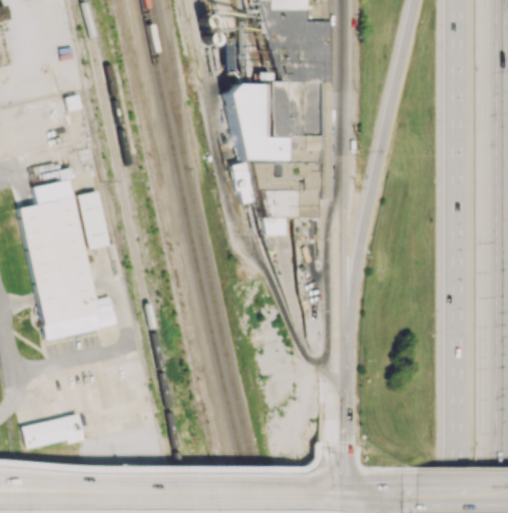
[(326,0),(259,0),(260,38),(259,38),(259,29),(252,29),(252,38),(244,39),(245,82),(262,82),(263,125),(238,126),(239,164),(236,164),(236,177),(261,177),(262,234),(289,233),(289,217),(320,217),(319,199),(331,198),(326,0)]
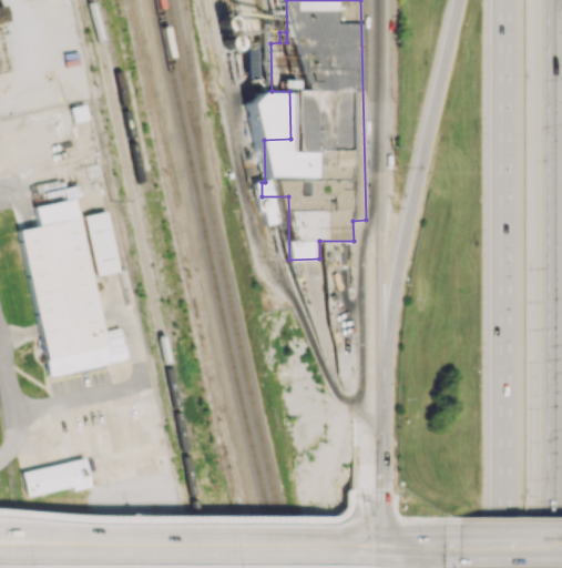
[(0,23),(11,22),(9,6),(0,7),(0,23)]
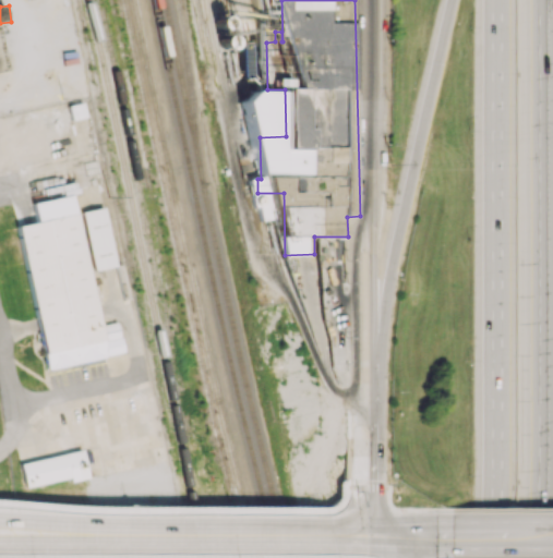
[(49,368),(129,354),(122,322),(103,326),(79,195),(37,203),(40,221),(23,225),(49,368)]
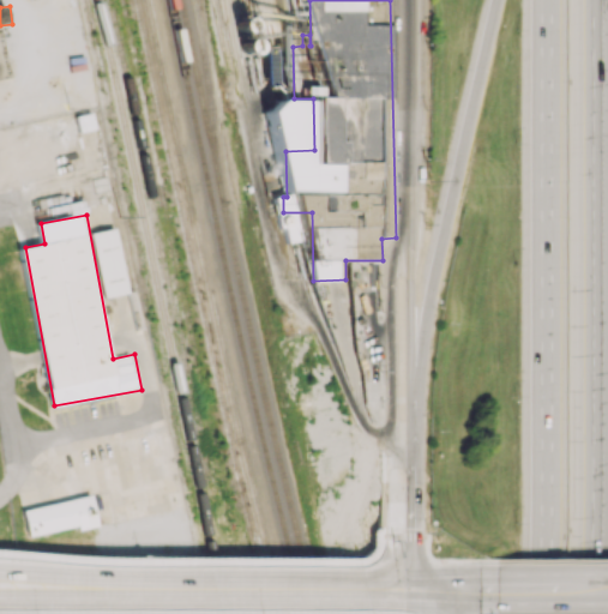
[(95,233),(109,298),(133,293),(120,228),(95,233)]
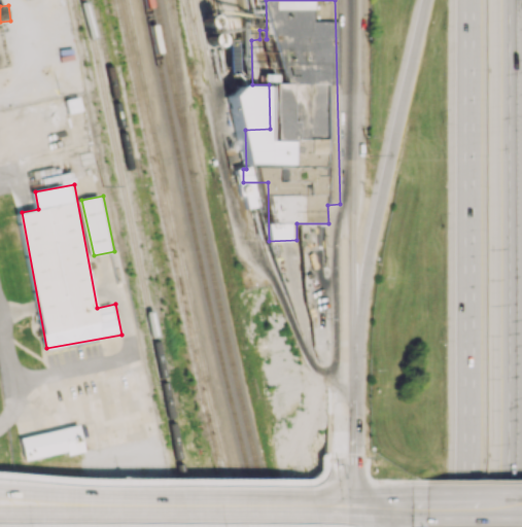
[(88,451),(82,425),(24,437),(29,460),(70,451),(71,455),(88,451)]
